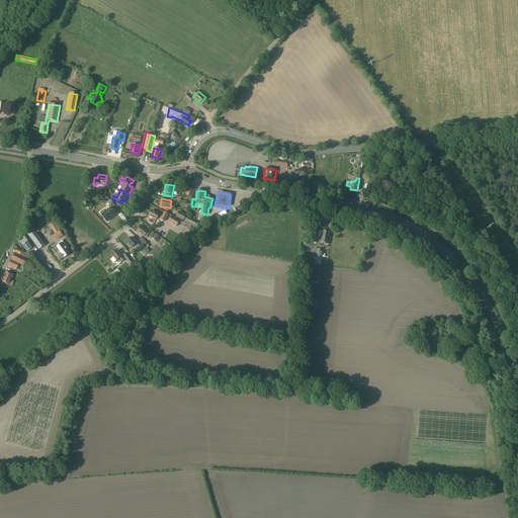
[(117,213),(114,210),(116,208),(112,202),(109,204),(111,206),(105,211),(103,210),(100,212),(107,222),(110,220),(117,213)]
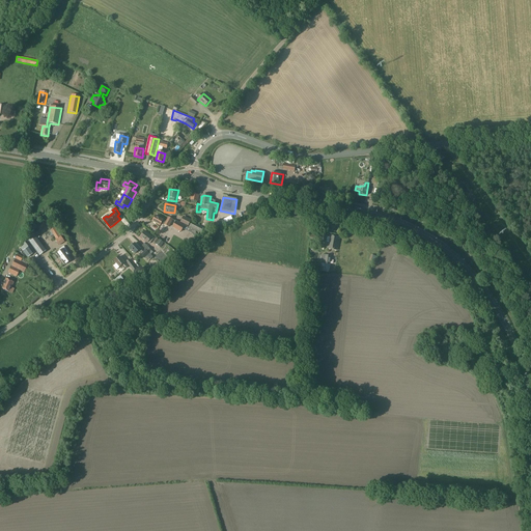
[(166,221),(156,216),(152,221),(160,225),(162,222),(170,227),(174,219),(169,217),(166,221)]
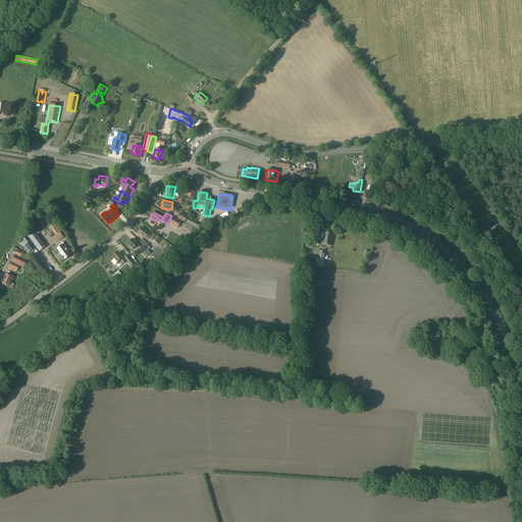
[(44,213),(39,219),(41,221),(42,222),(48,216),(44,213)]
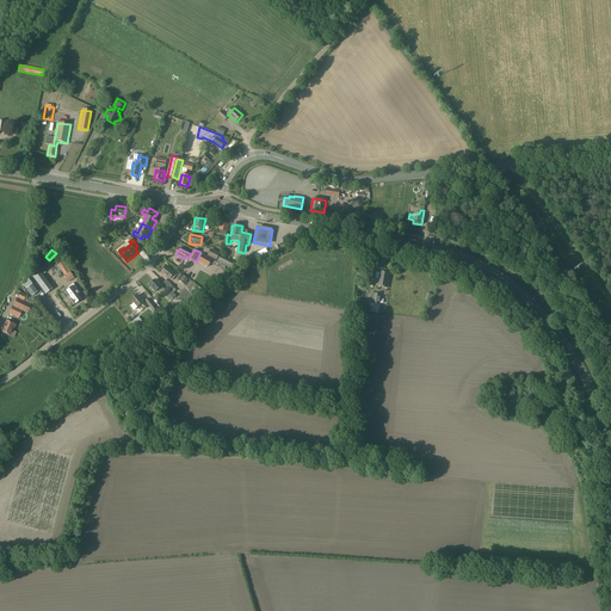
[(209,257),(214,259),(218,261),(220,259),(221,257),(211,252),(209,257)]
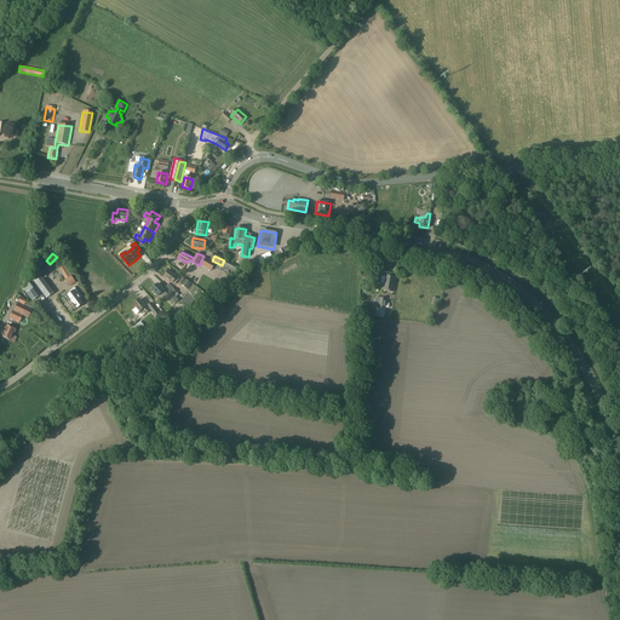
[(217,263),(212,260),(206,258),(202,265),(212,270),(217,263)]
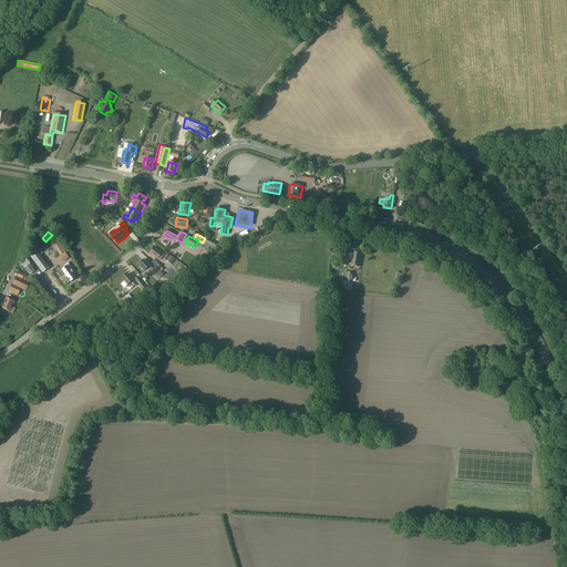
[(216,250),(218,245),(205,238),(203,244),(216,250)]
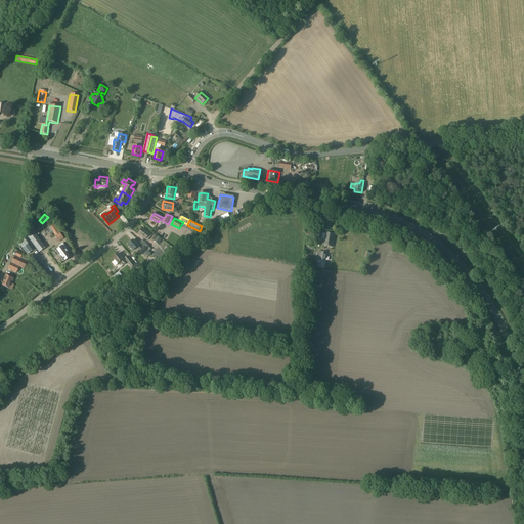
[(39,233),(34,227),(31,229),(33,231),(27,235),(39,252),(45,247),(36,235),(39,233)]
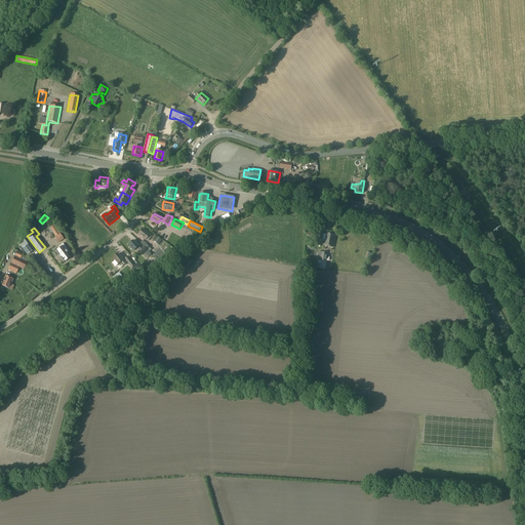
[(45,233),(52,241),(56,237),(49,229),(45,233)]
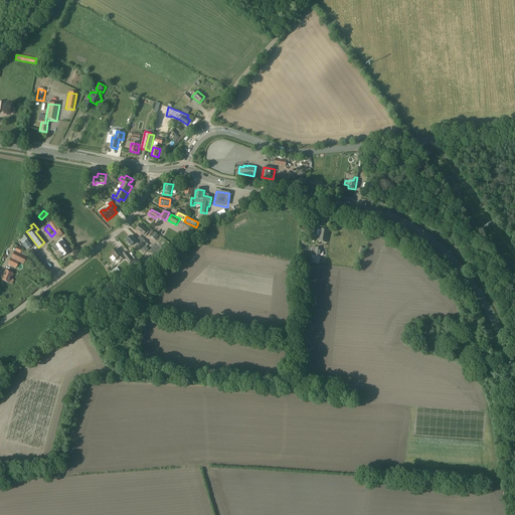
[(143,235),(147,230),(140,224),(136,229),(143,235)]
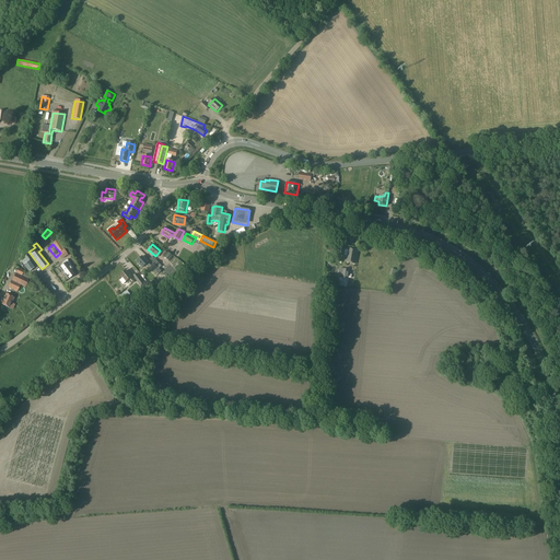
[(348,251),(345,251),(346,247),(340,247),(339,255),(345,255),(347,256),(346,263),(356,264),(359,251),(348,248),(348,251)]
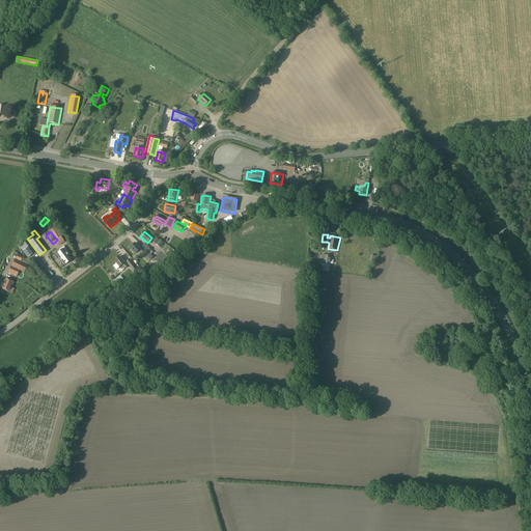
[(320,244),(322,238),(311,235),(310,242),(320,244)]
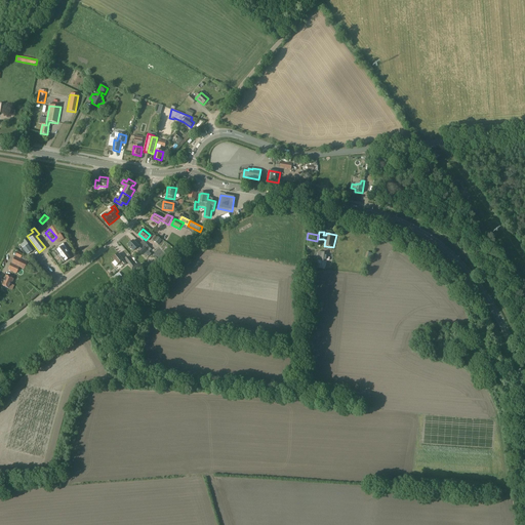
[(160,246),(164,241),(160,238),(156,234),(152,239),(160,246)]
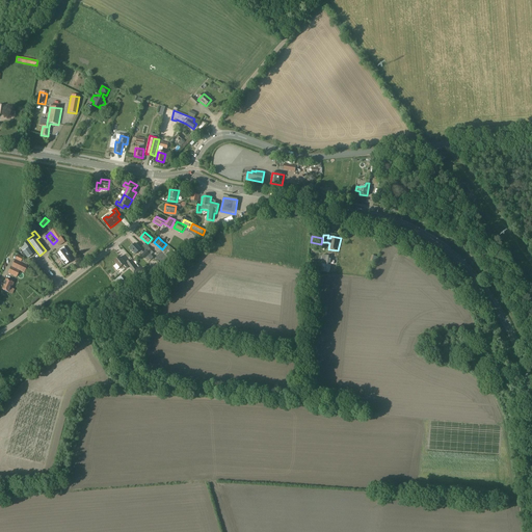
[(151,256),(151,255),(145,250),(143,253),(140,249),(135,244),(131,248),(136,254),(138,251),(147,260),(151,256)]
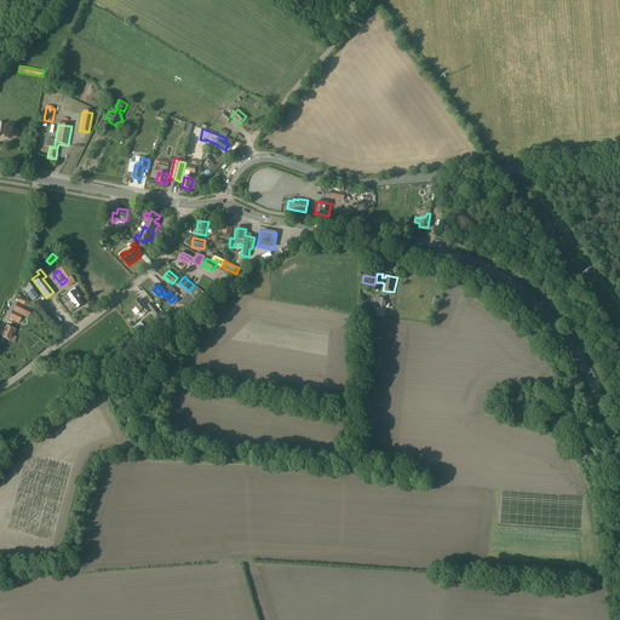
[(170,292),(176,297),(178,294),(168,285),(166,287),(170,292)]
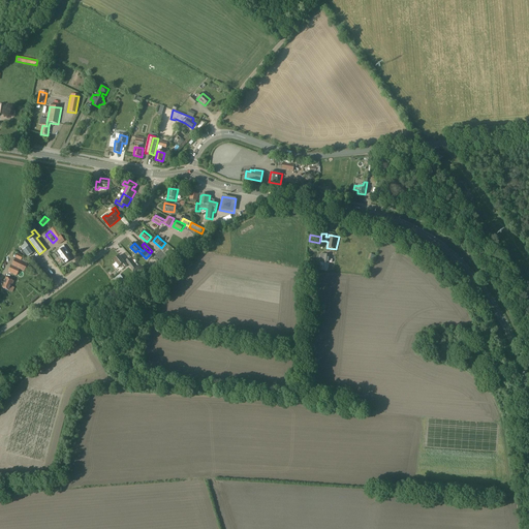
[(59,250),(56,253),(63,262),(69,258),(66,253),(67,252),(62,246),(58,249),(59,250)]
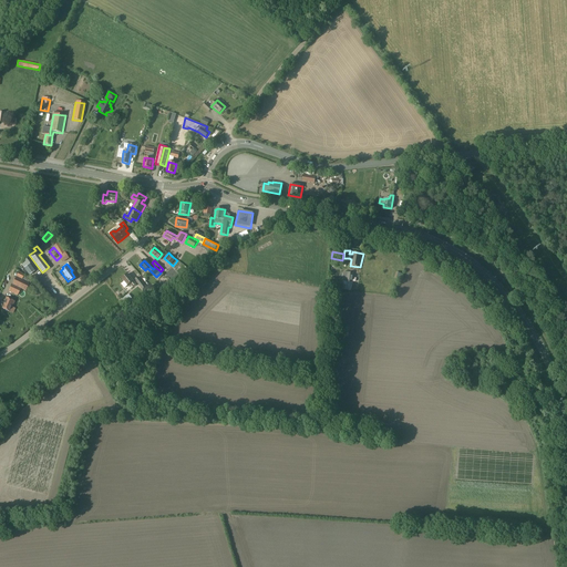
[(29,265),(24,268),(29,276),(34,271),(29,265)]
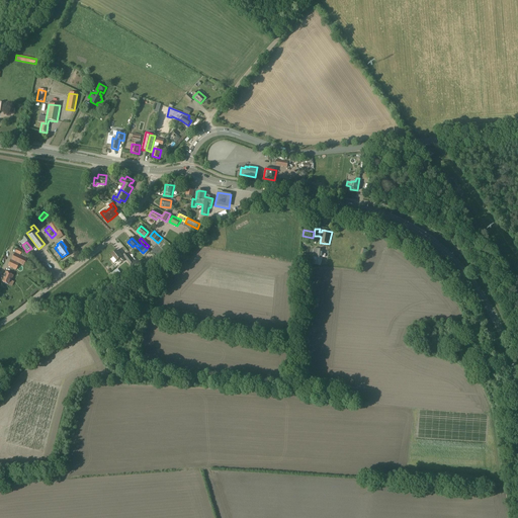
[(23,265),(26,258),(20,255),(22,251),(16,248),(8,266),(16,269),(19,263),(23,265)]
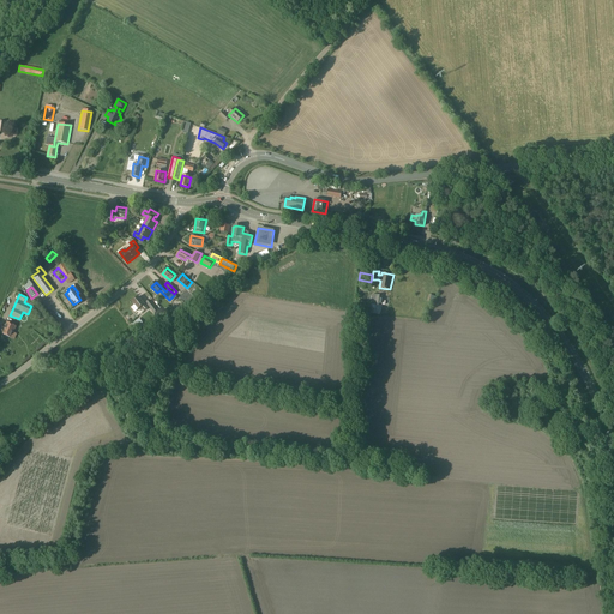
[(380,314),(383,296),(377,295),(374,305),(372,305),(371,312),(380,314)]
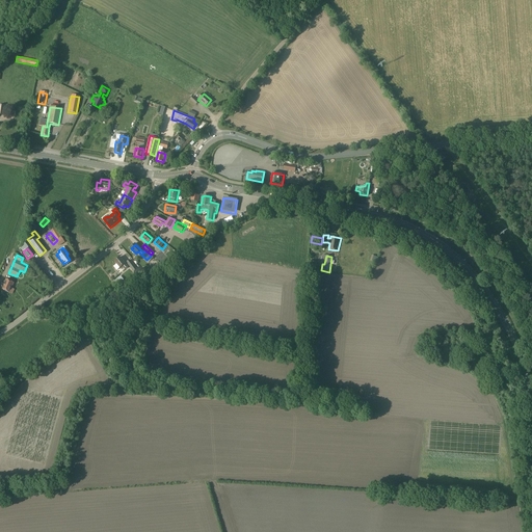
[(127,267),(125,264),(120,257),(114,261),(117,264),(114,267),(116,270),(122,266),(124,269),(127,267)]
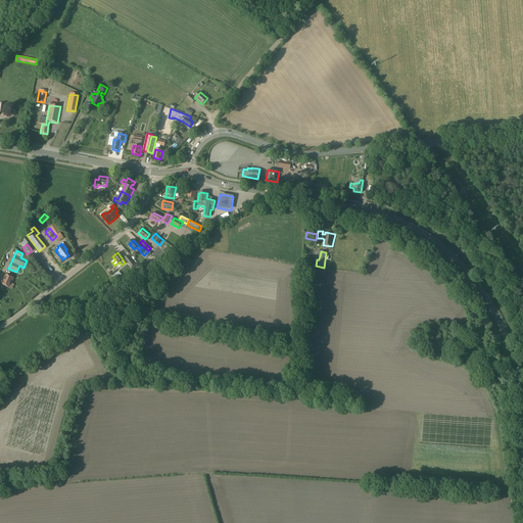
[(131,267),(134,265),(135,265),(127,255),(124,258),(131,267)]
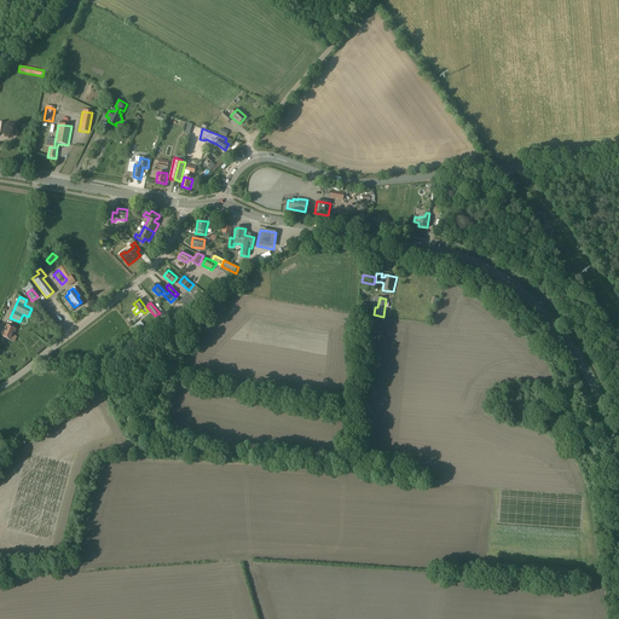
[(144,328),(140,323),(133,328),(138,334),(144,328)]
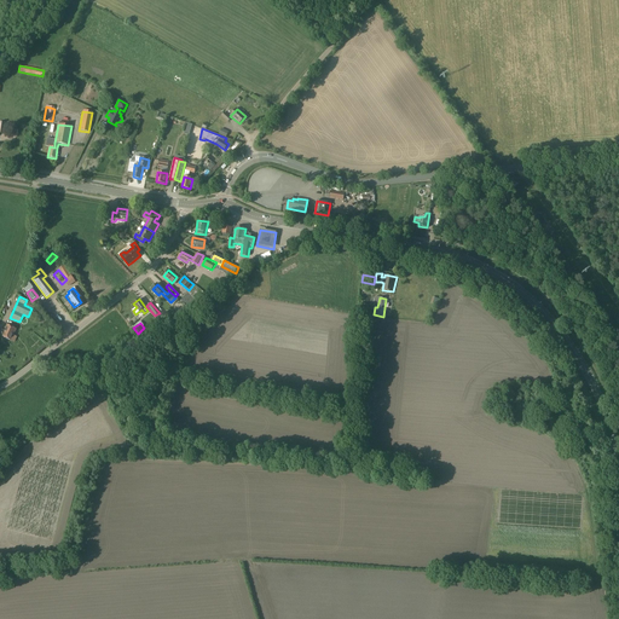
[(15,342),(16,336),(13,335),(16,329),(7,325),(1,336),(11,341),(15,342)]
